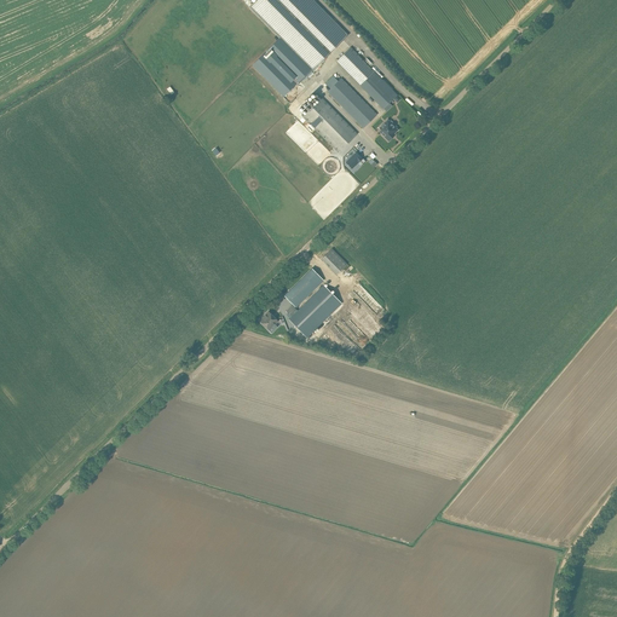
[(254,63),(286,94),(349,32),(317,0),(257,0),(252,5),(282,35),(254,63)]
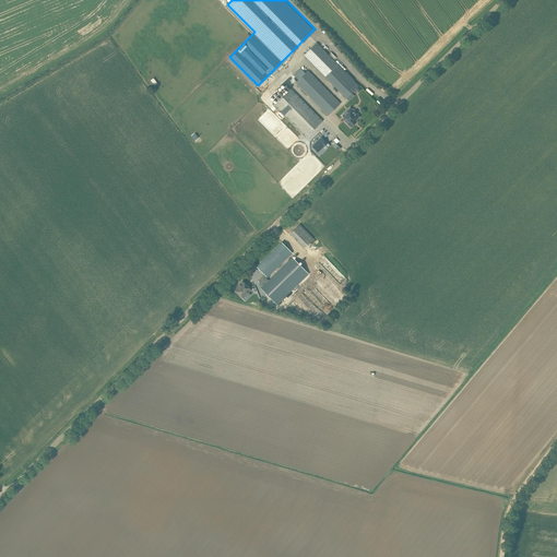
[(306,52),(348,95),(360,83),(318,40),(306,52)]
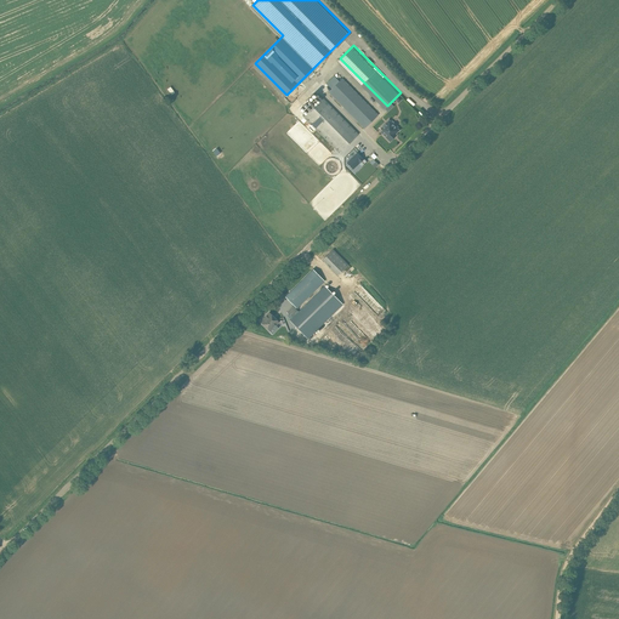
[(331,90),(367,126),(380,113),(345,77),(331,90)]
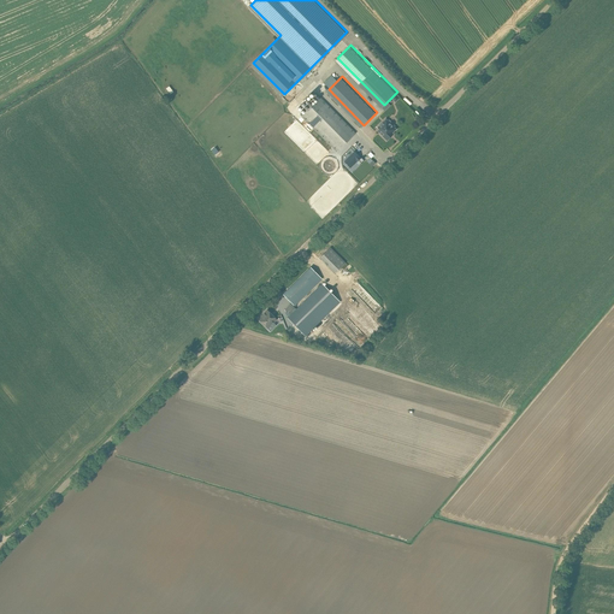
[(305,114),(340,149),(358,131),(323,96),(305,114)]
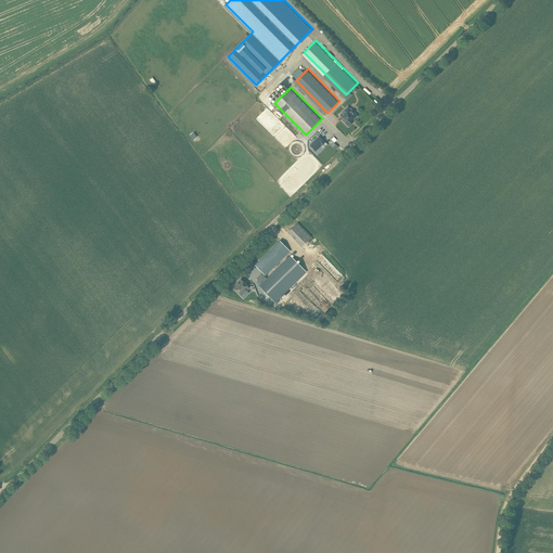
[(359,114),(349,105),(342,113),(344,114),(342,116),(350,125),(356,118),(356,117),(359,114)]
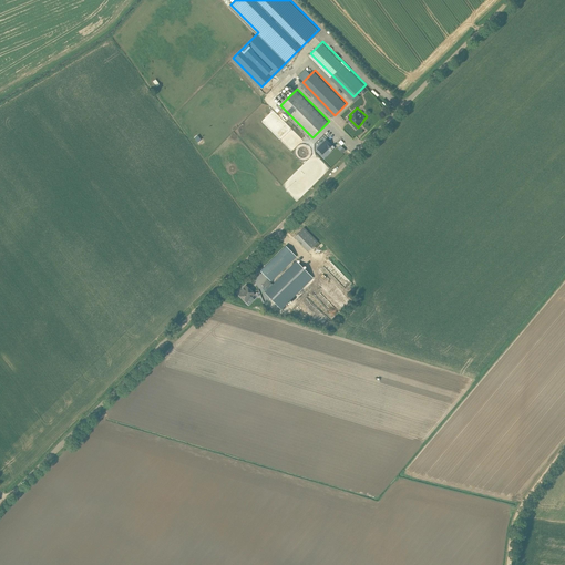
[(328,137),(319,146),(325,152),(330,146),(332,150),(337,145),(328,137)]
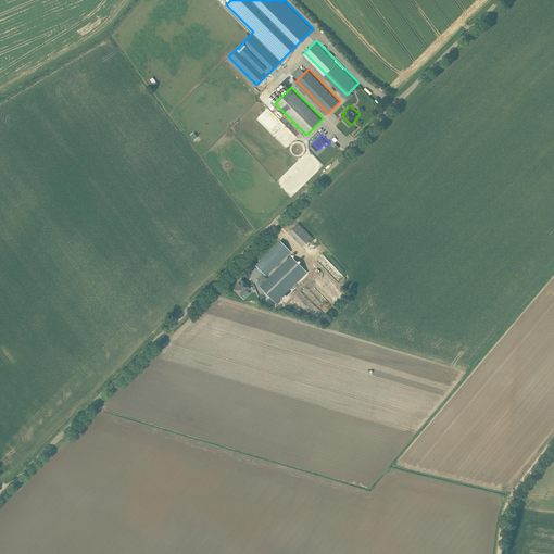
[(314,235),(300,222),(291,230),(304,244),(314,235)]
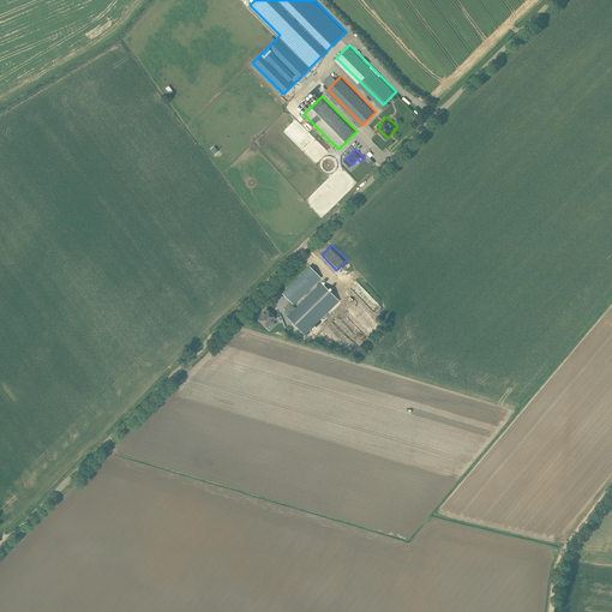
[(323,276),(312,264),(285,291),(295,303),(323,276)]
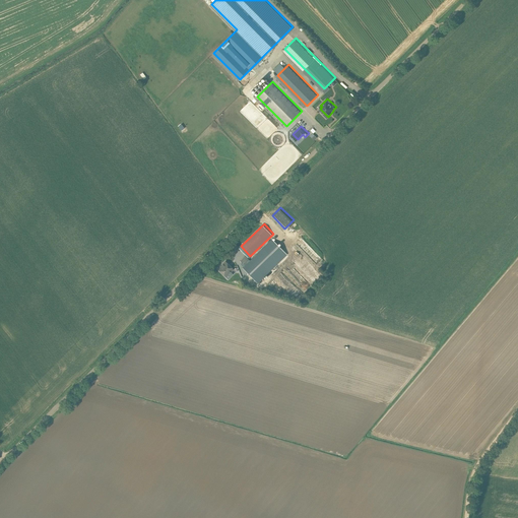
[(273,238),(247,264),(245,266),(259,281),(288,253),(273,238)]
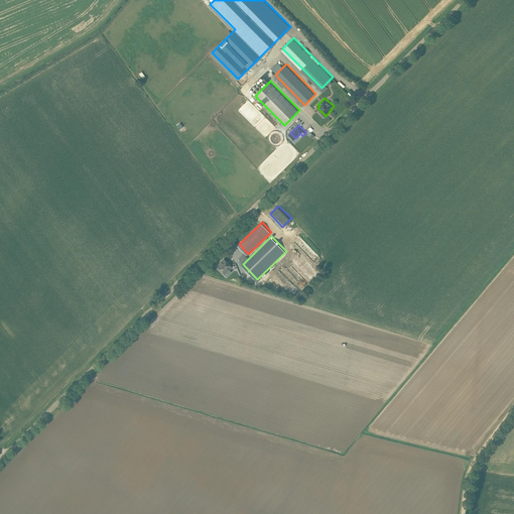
[(234,265),(229,261),(226,257),(223,260),(223,261),(222,262),(221,262),(218,265),(222,269),(226,273),(234,265)]
